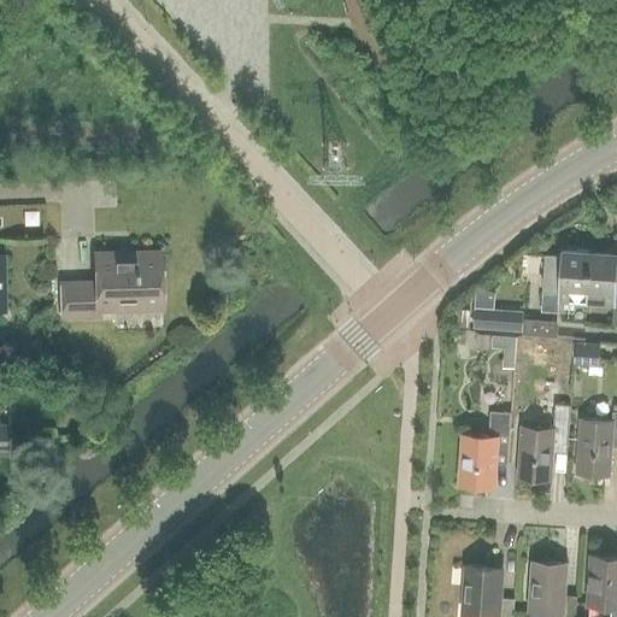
[(616,242),(615,242),(615,252),(592,251),(588,301),(615,303),(616,298),(616,297),(616,242)]
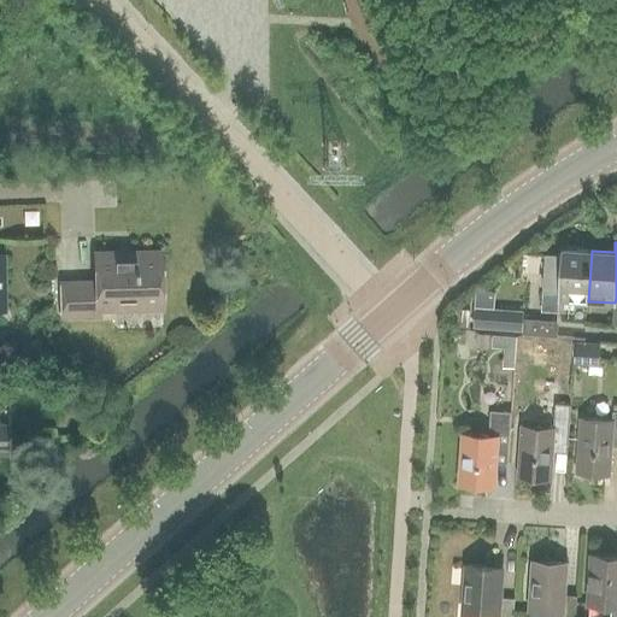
[(588,301),(592,251),(563,248),(562,254),(546,253),(544,292),(559,292),(559,299),(588,301)]
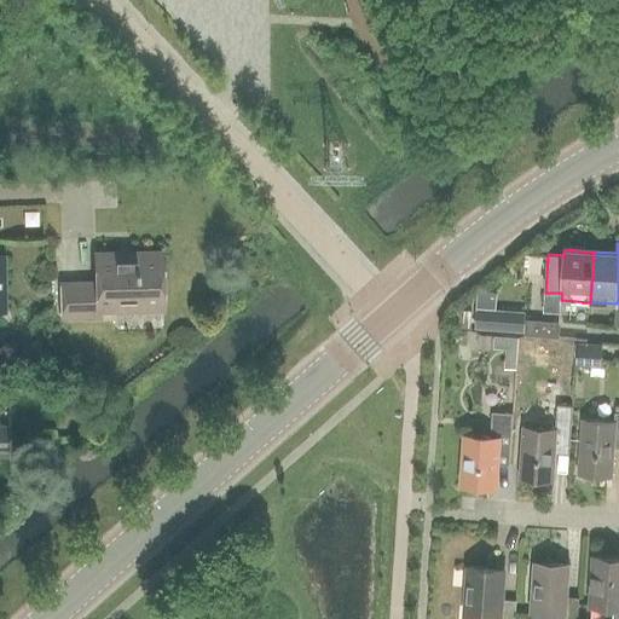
[(163,308),(162,253),(97,254),(98,283),(63,284),(63,318),(99,317),(99,311),(163,308)]
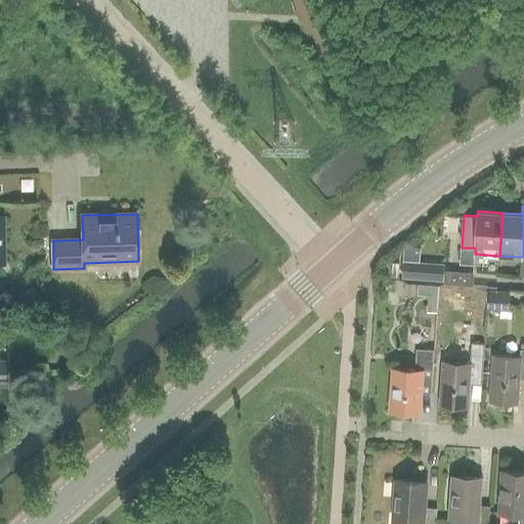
[(462,248),(461,263),(474,264),(475,254),(475,248),(462,248)]
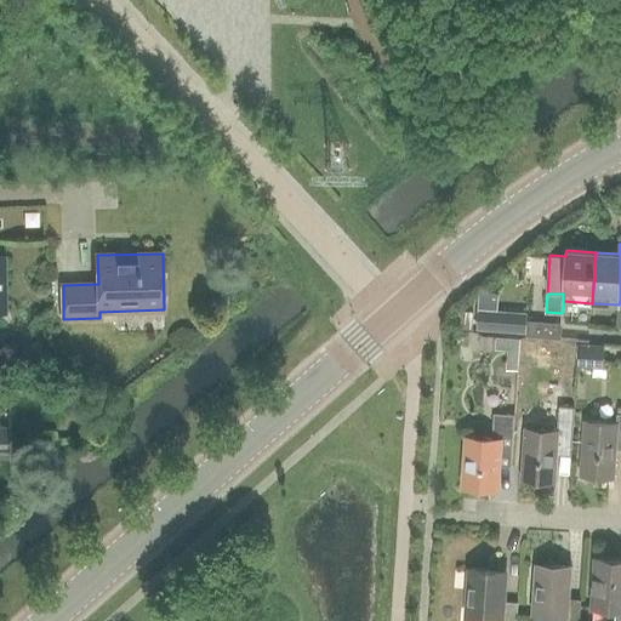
[(461,309),(460,328),(474,329),(476,311),(461,309)]
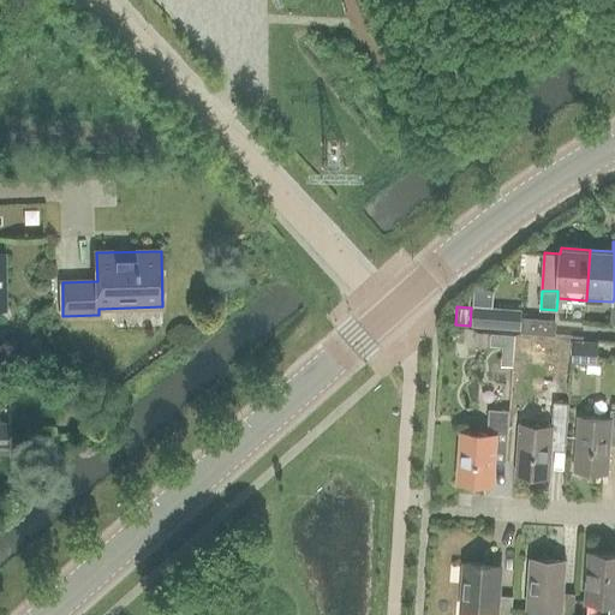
[(521,311),(473,308),(472,327),(520,330),(521,311)]
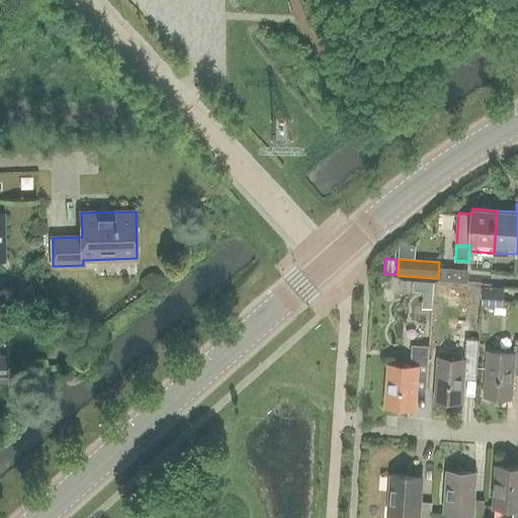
[(452,280),(453,268),(441,267),(440,280),(452,280)]
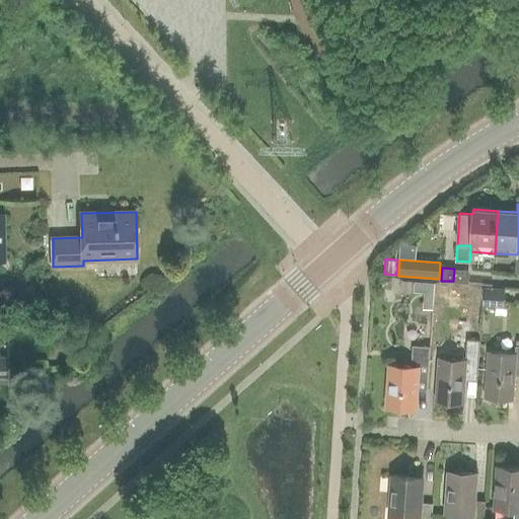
[(434,309),(436,283),(416,282),(415,291),(425,292),(423,308),(434,309)]
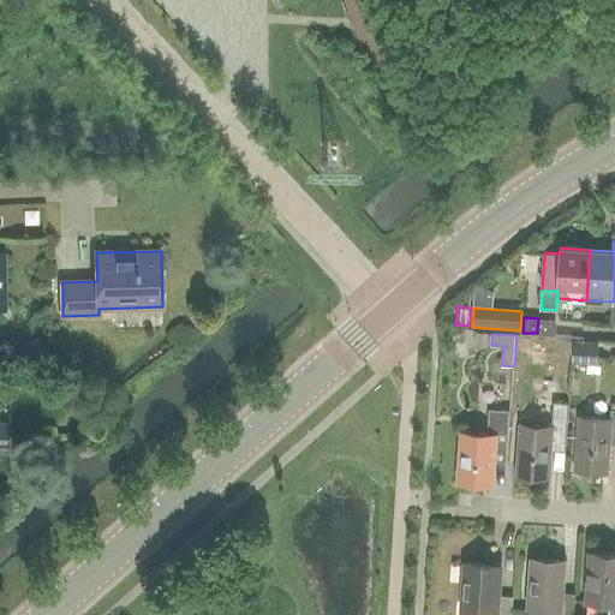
[(597,364),(598,341),(574,341),(573,364),(597,364)]
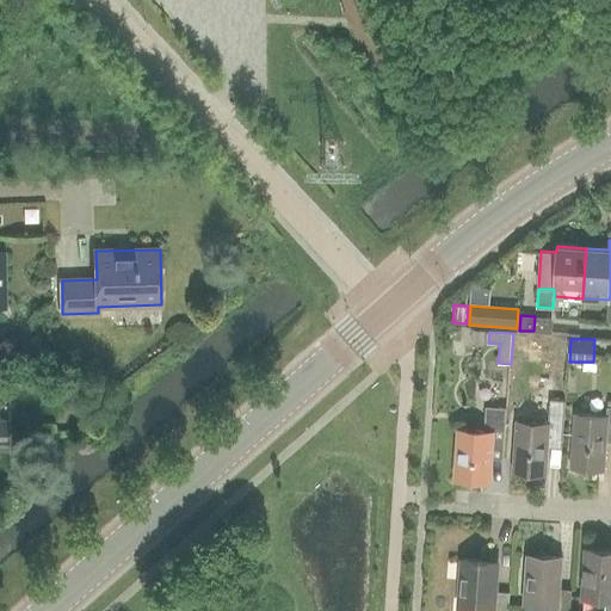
[(553,400),(566,400),(567,390),(554,390),(553,400)]
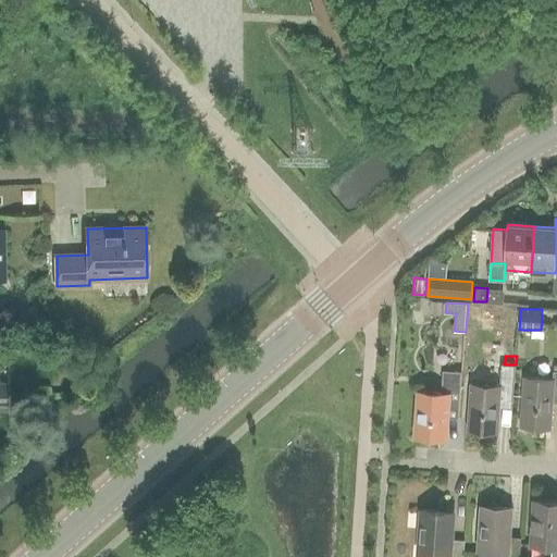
[(514,403),(516,364),(504,364),(502,364),(502,370),(486,369),(482,372),(481,383),(472,383),(468,430),(498,432),(500,401),(514,403)]
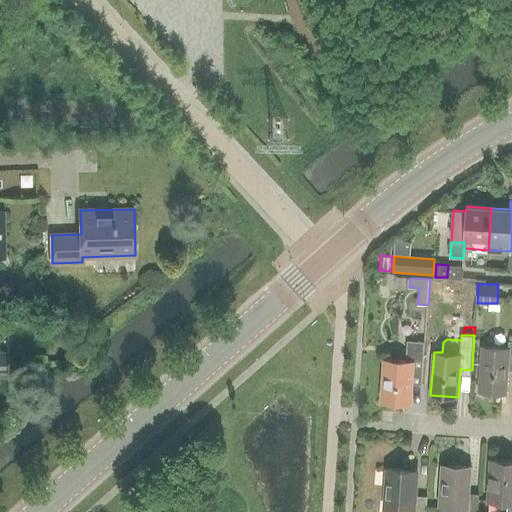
[(423,377),(425,341),(408,340),(406,361),(384,360),(381,400),(410,402),(412,376),(423,377)]
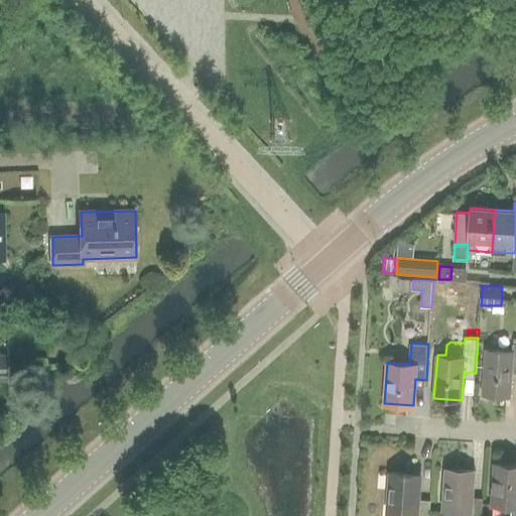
[(515,344),(514,344),(513,352),(486,350),(483,394),(511,396),(513,367),(515,367),(515,344)]
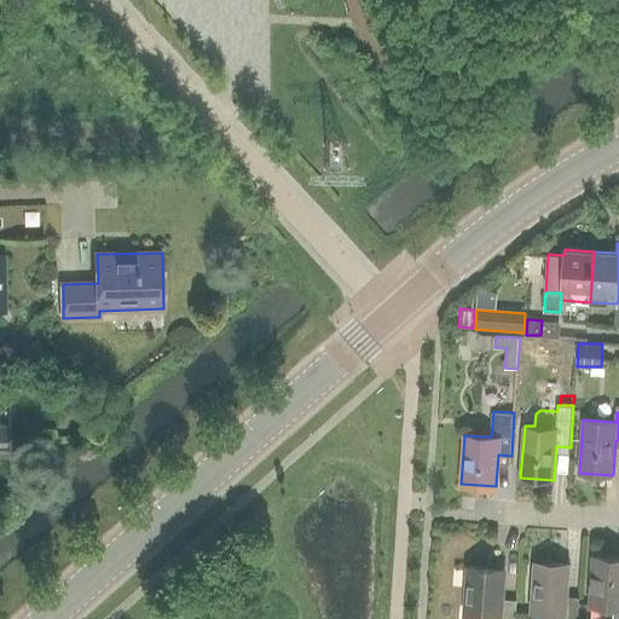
[(618,618),(618,557),(595,556),(591,605),(614,606),(613,618),(618,618)]
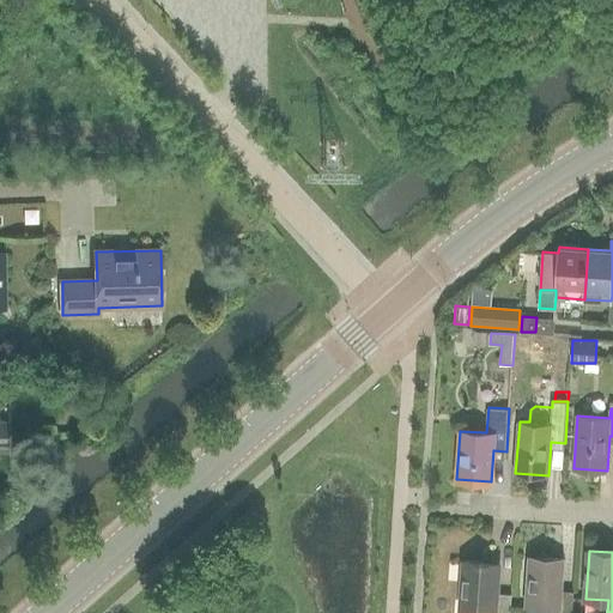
[(551,606),(550,612),(572,612),(575,592),(562,590),(564,559),(530,557),(527,605),(551,606)]
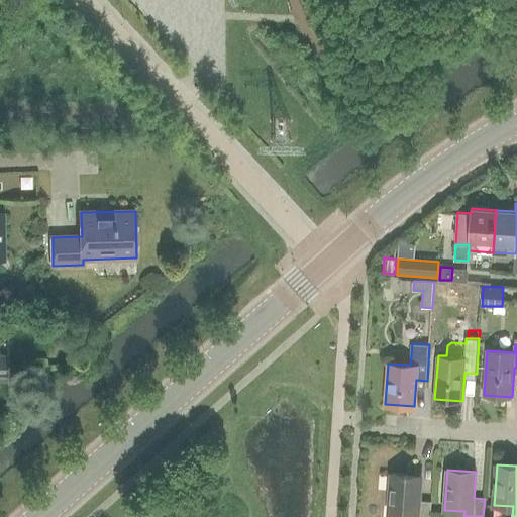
[(430,516),(432,501),(420,500),(422,476),(392,474),(389,513),(418,516),(430,516)]
